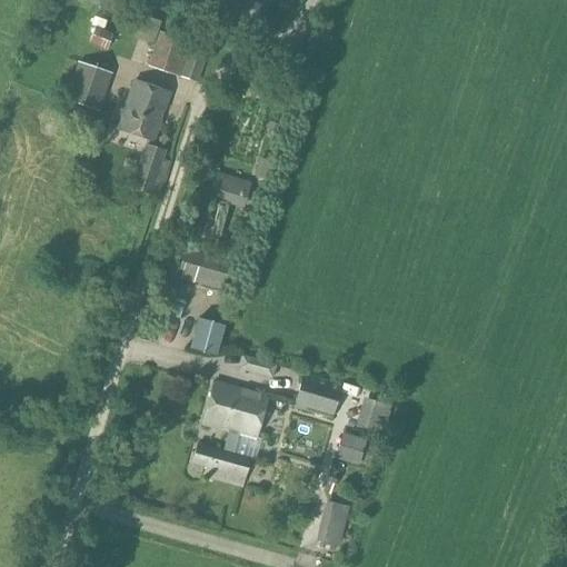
[(156,40),(162,20),(145,13),(138,35),(156,40)]
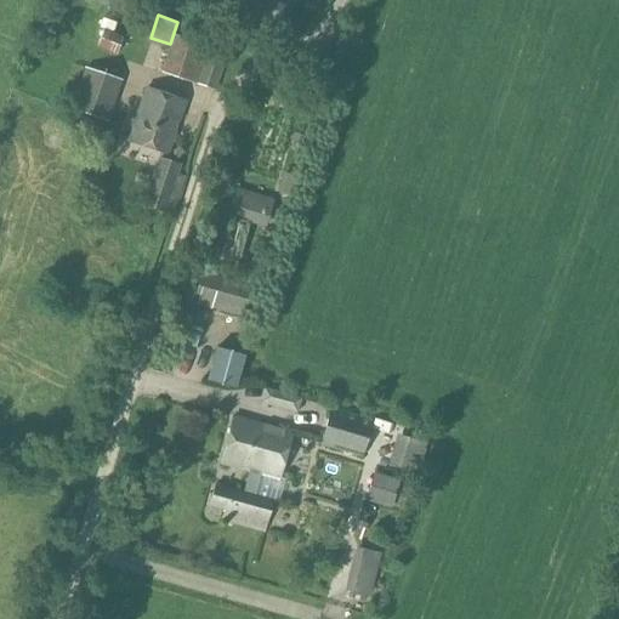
[(194,81),(206,44),(176,33),(164,71),(194,81)]
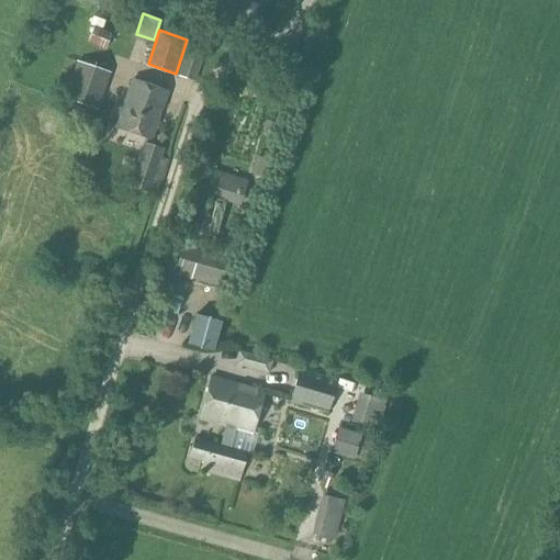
[(196,80),(204,53),(187,47),(178,75),(196,80)]
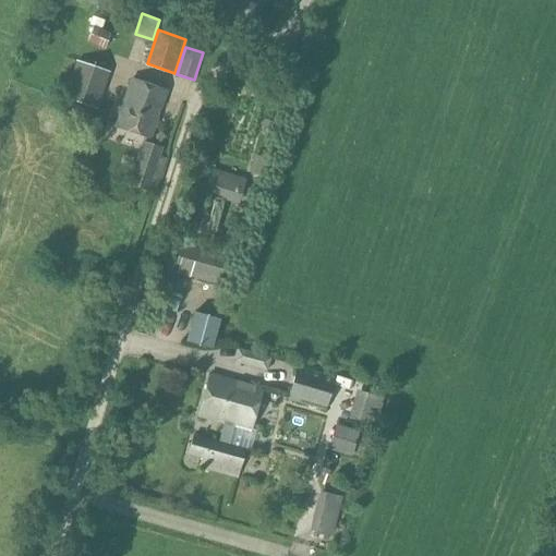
[(98,107),(111,70),(80,59),(67,96),(98,107)]
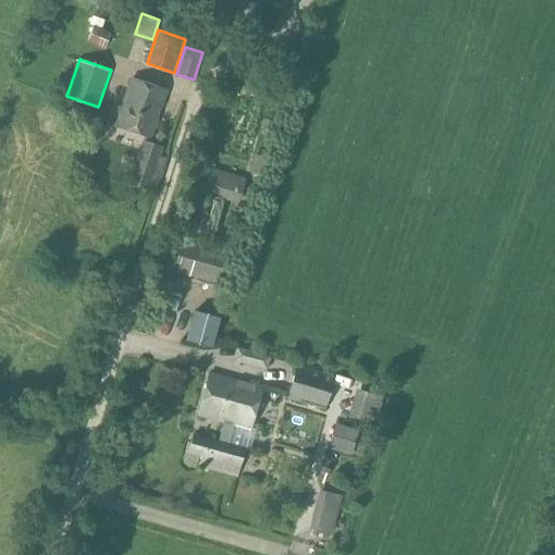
[(152,136),(168,89),(133,78),(118,123),(152,136)]
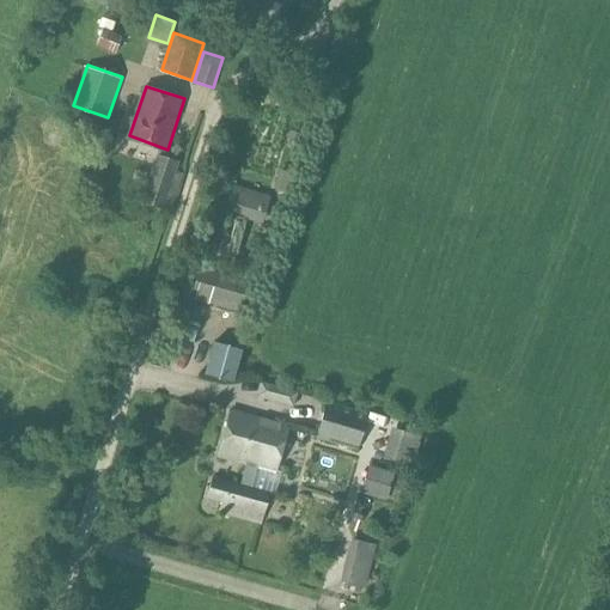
[(171,209),(183,172),(177,170),(180,160),(159,154),(145,201),(171,209)]
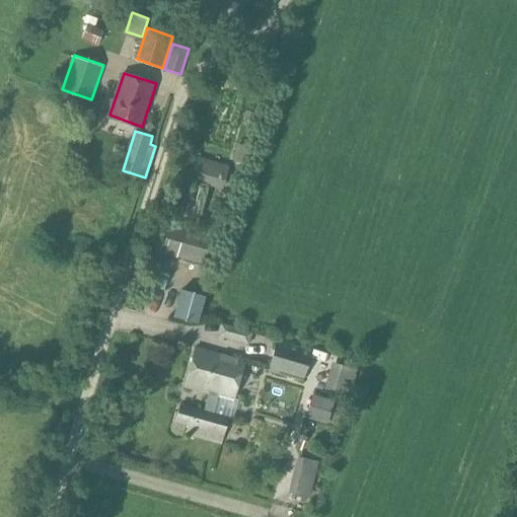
[(224,166),(195,158),(190,177),(218,186),(224,166)]
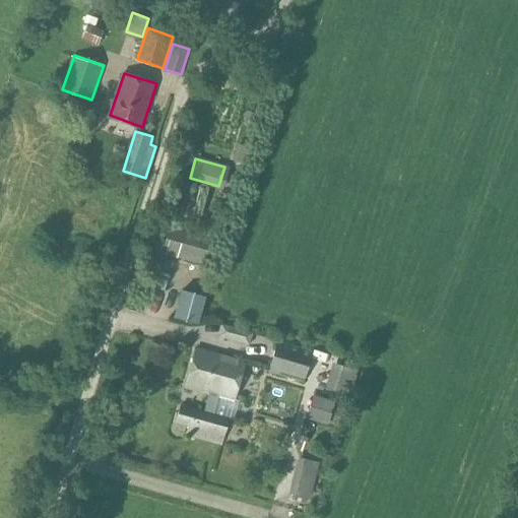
[(209,191),(192,187),(185,212),(202,217),(209,191)]
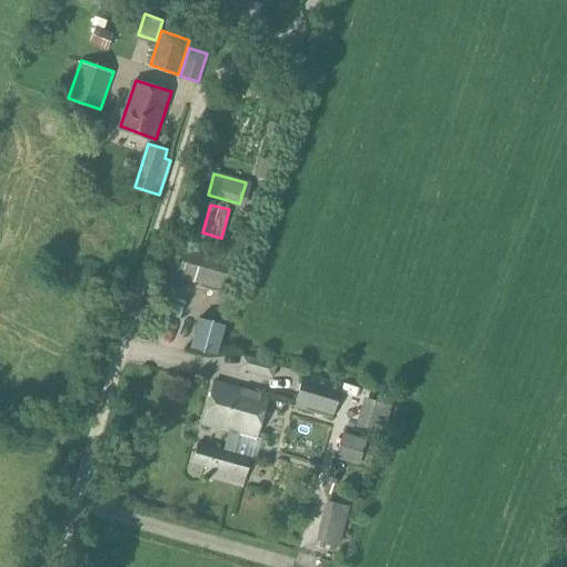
[(226,281),(231,261),(189,249),(183,269),(226,281)]
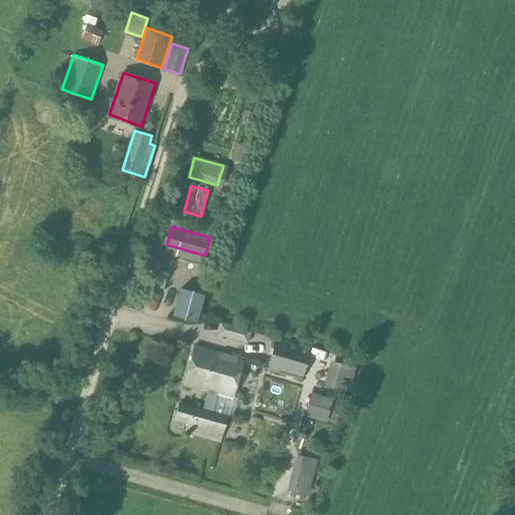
[(182,288),(175,311),(198,317),(204,294),(182,288)]
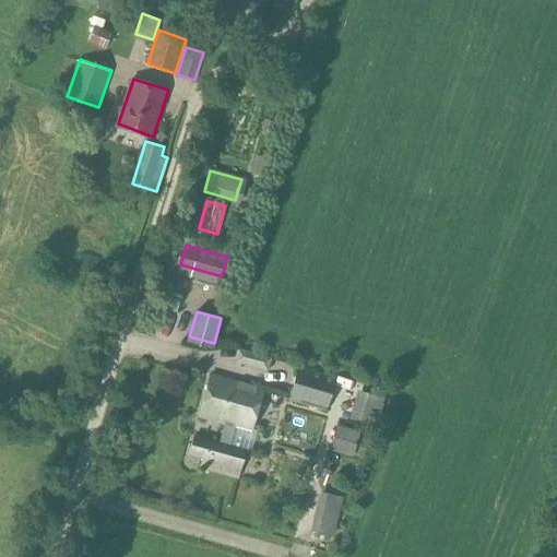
[(269,366),(271,357),(240,350),(237,358),(269,366)]
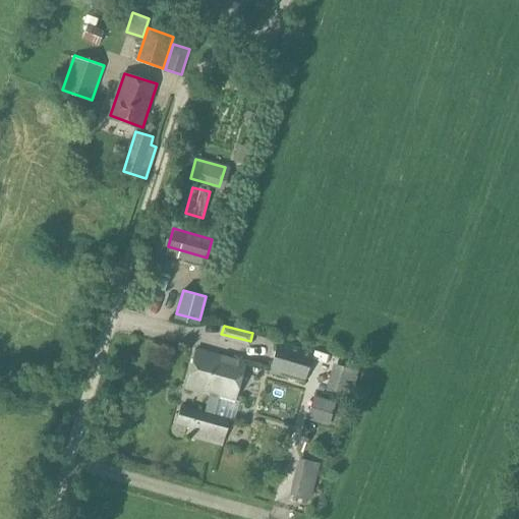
[(305,382),(314,352),(281,342),(272,371),(305,382)]
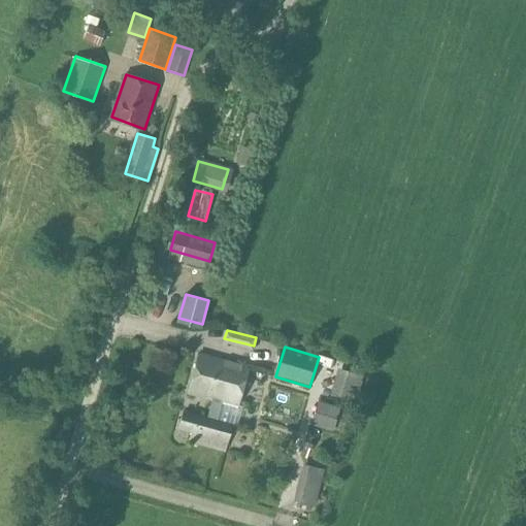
[(238,405),(249,365),(200,352),(189,391),(215,398),(208,419),(186,412),(181,428),(194,431),(191,440),(225,451),(233,426),(217,421),(223,400),(238,405)]
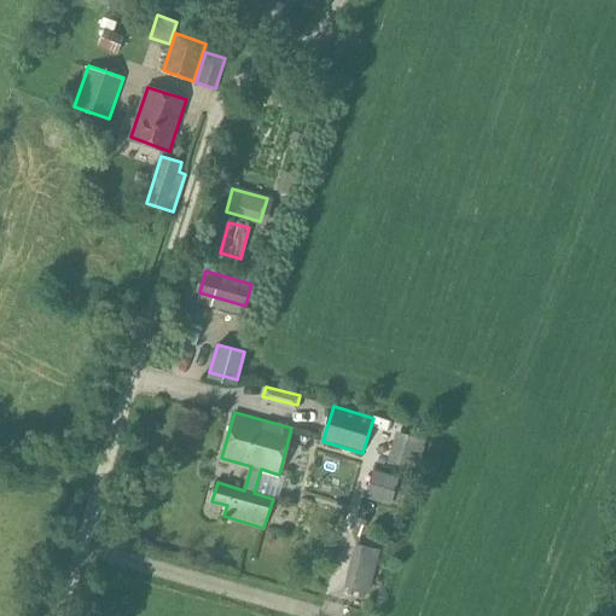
[(414,471),(426,437),(408,431),(397,465),(414,471)]
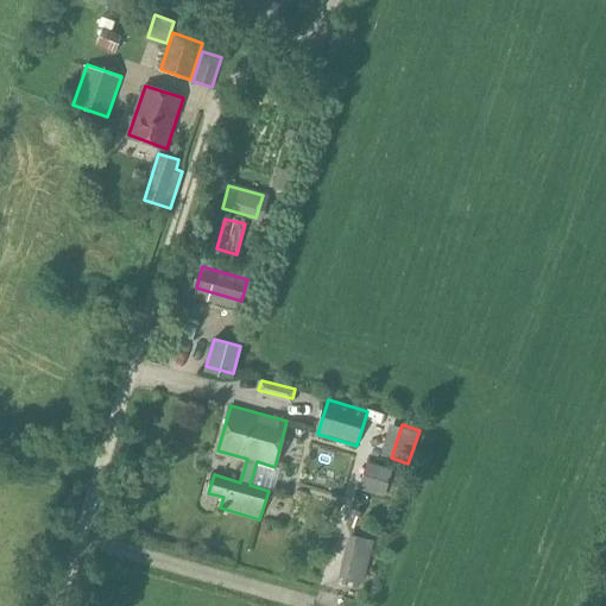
[(367,459),(364,473),(390,481),(393,467),(367,459)]
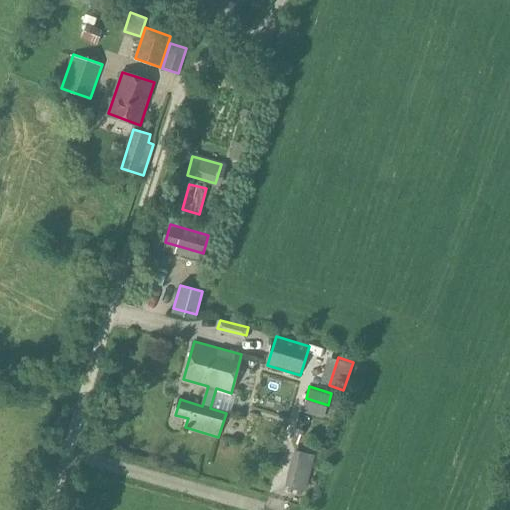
[(314,458),(294,453),(287,486),(306,491),(314,458)]
